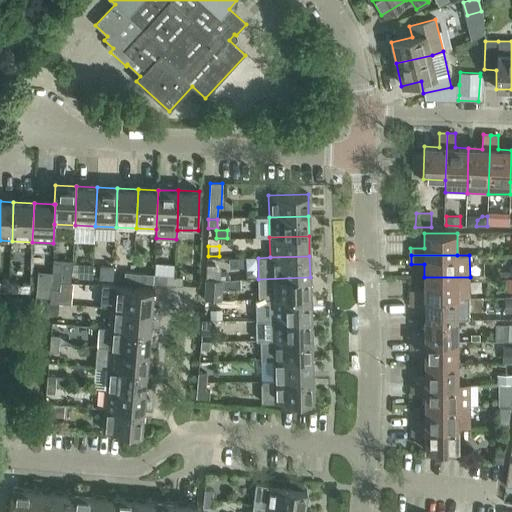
[(51,281),(60,282),(62,266),(62,265),(53,264),(51,281)]
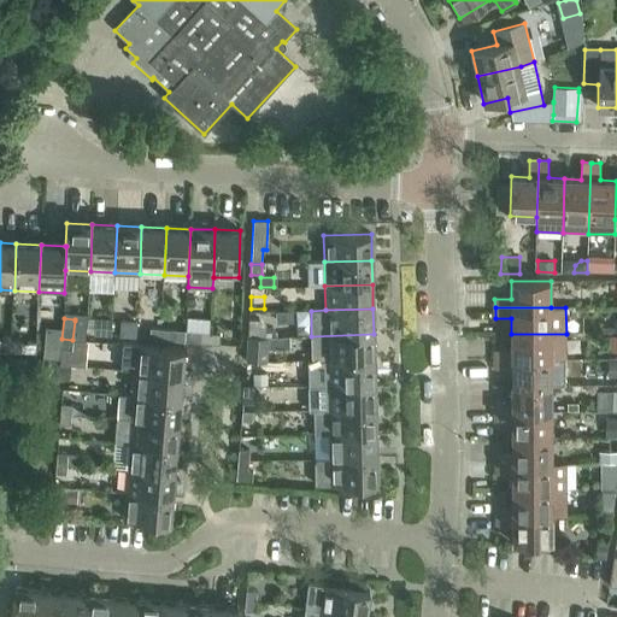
[(95,318),(94,334),(111,335),(113,319),(95,318)]
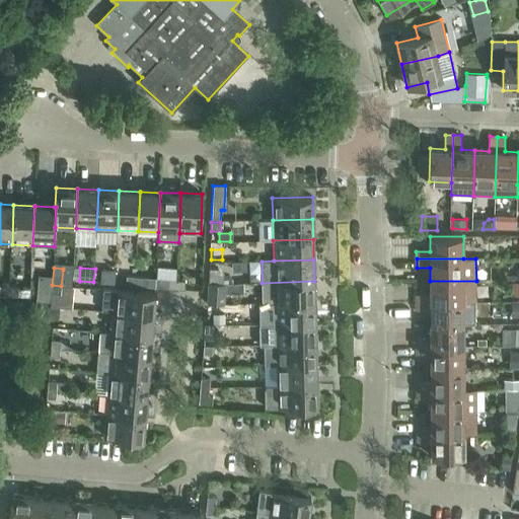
[(209,269),(208,284),(224,284),(224,275),(218,269),(209,269)]
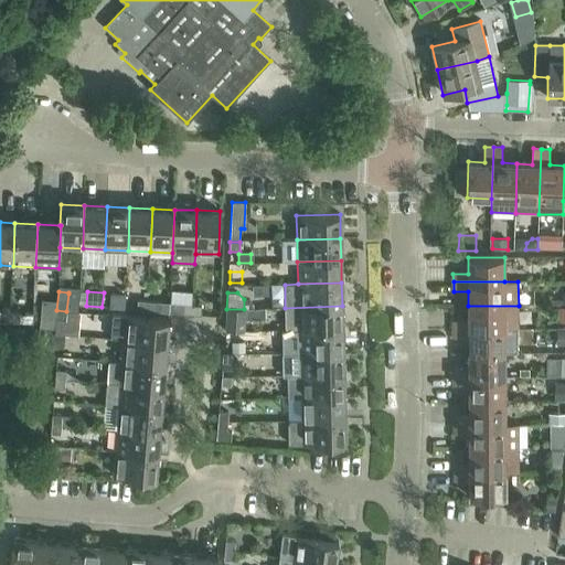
[(112,309),(126,310),(126,296),(113,295),(112,309)]
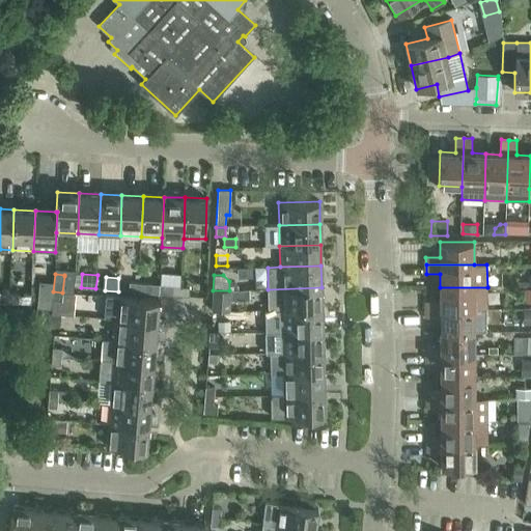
[(129,291),(138,292),(139,283),(130,282),(129,291)]
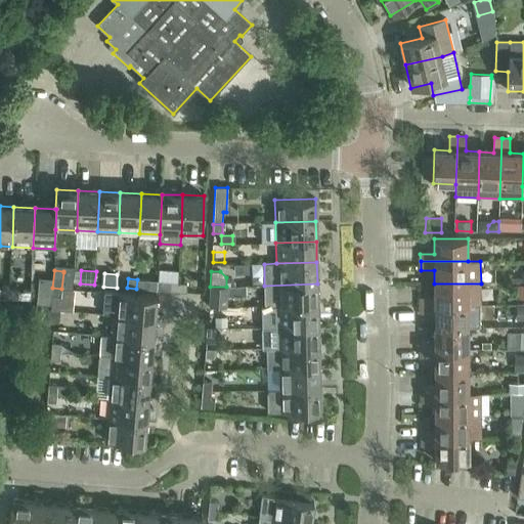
[(137,279),(136,289),(145,290),(145,280),(137,279)]
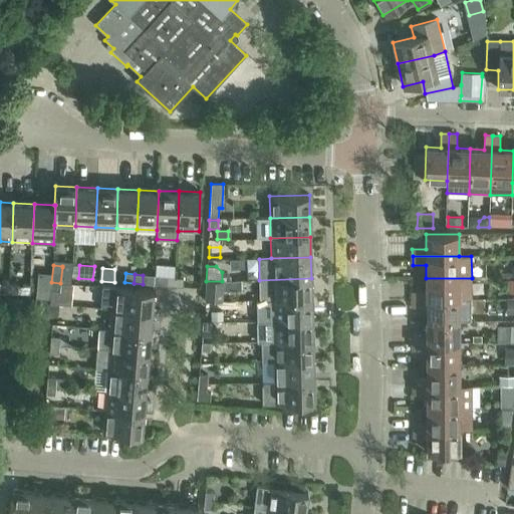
[(166,277),(166,286),(175,286),(175,277),(166,277)]
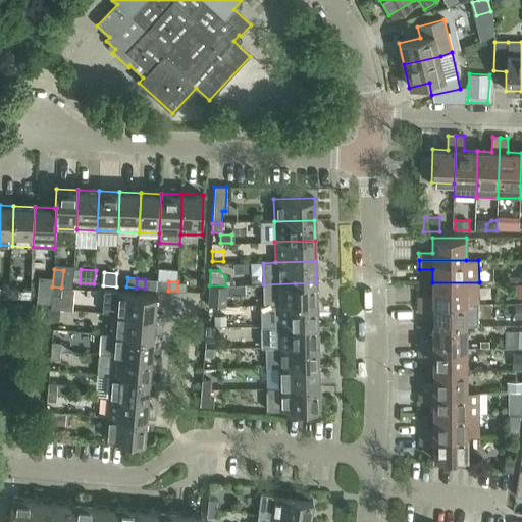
[(177,281),(177,291),(186,292),(187,282),(177,281)]
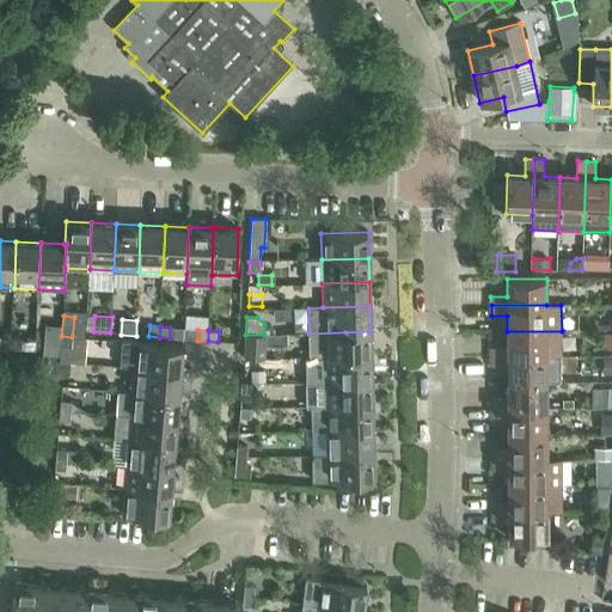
[(323,357),(371,356),(371,331),(308,334),(310,357),(323,357)]
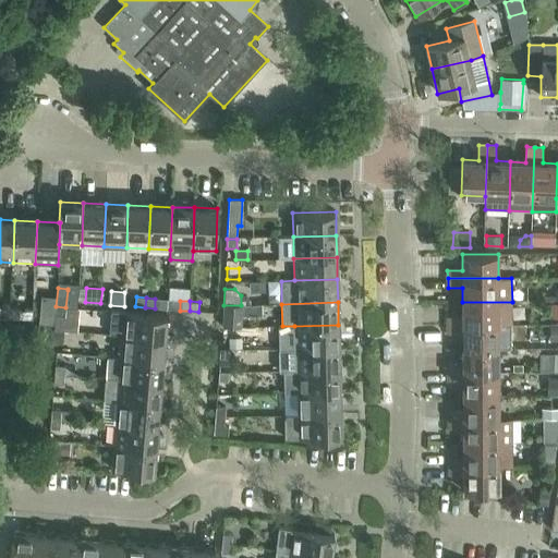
[(448,326),(499,326),(512,326),(512,302),(462,302),(462,317),(448,317),(448,326)]
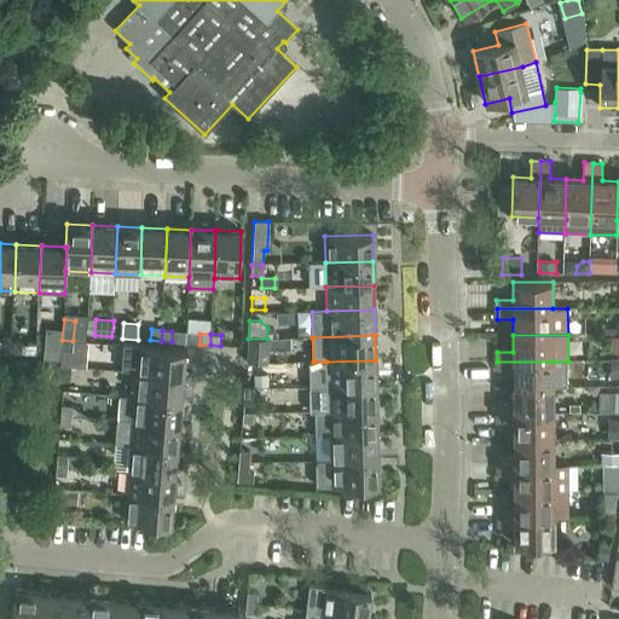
[(1,342),(0,353),(11,353),(12,342),(12,337),(3,337),(3,342),(1,342)]
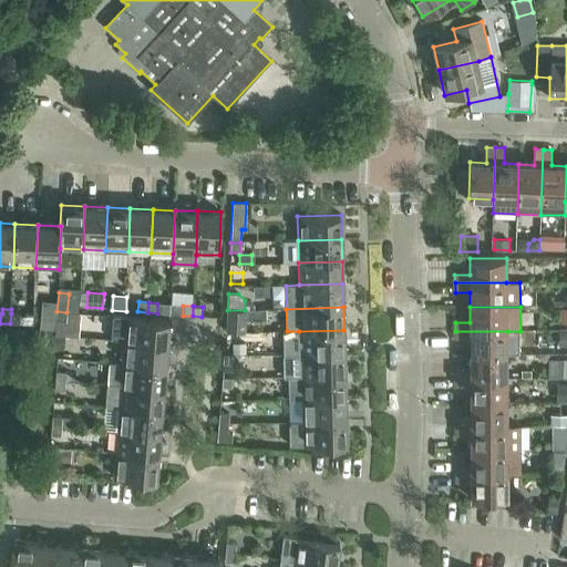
[(11,313),(10,323),(19,325),(20,313),(19,313),(19,310),(11,309),(11,313)]
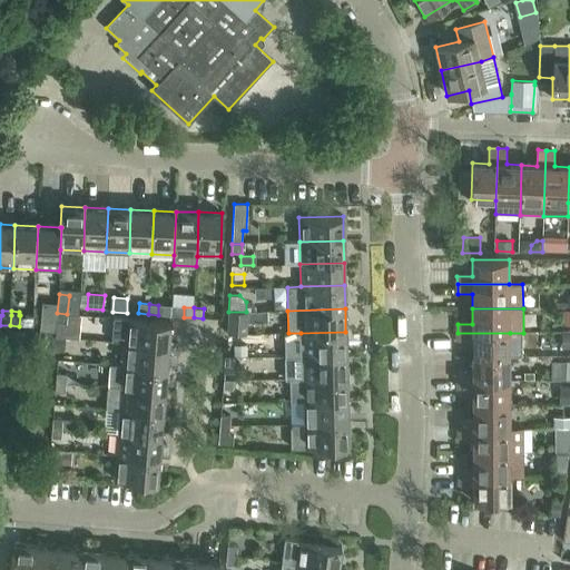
[(46,318),(46,322),(56,323),(57,313),(49,312),(47,312),(47,316),(46,318)]
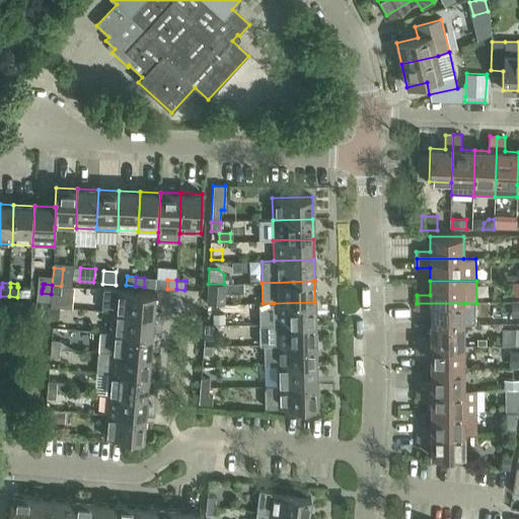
[(208,284),(208,297),(207,304),(224,304),(224,284),(208,284)]
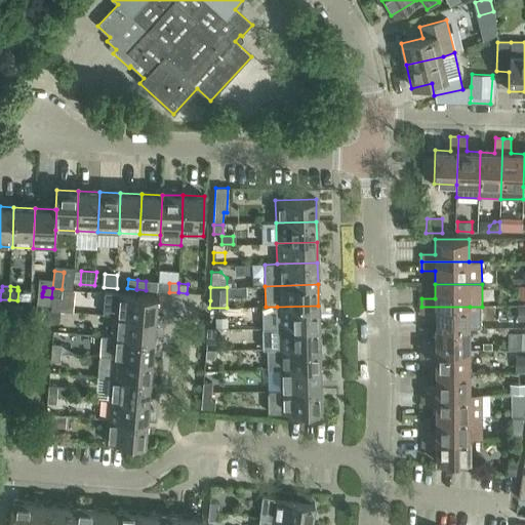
[(52,288),(51,297),(52,297),(61,298),(62,289),(52,288)]
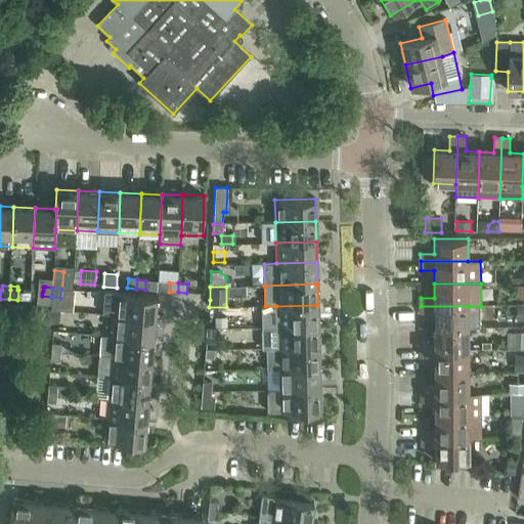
[(115,315),(155,318),(157,297),(104,293),(103,314),(115,315)]
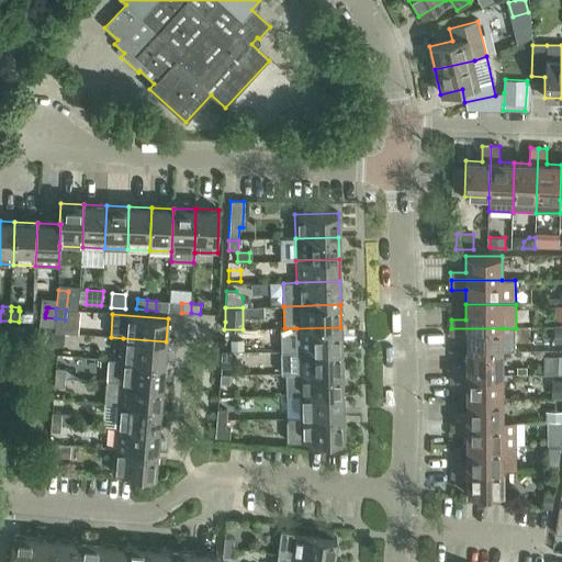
[(296,328),(298,351),(341,350),(340,327),(296,328)]
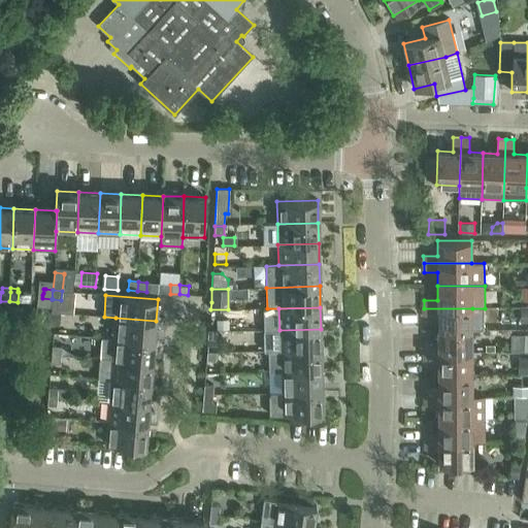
[(438,316),(438,330),(472,330),(472,308),(424,308),(424,316),(438,316)]
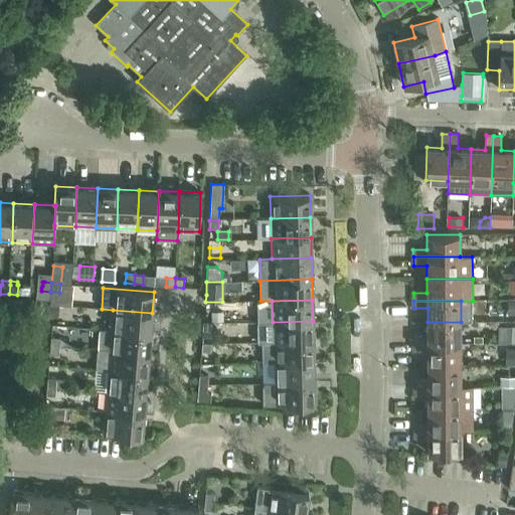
[(47,304),(46,317),(58,318),(59,304),(47,303),(47,304)]
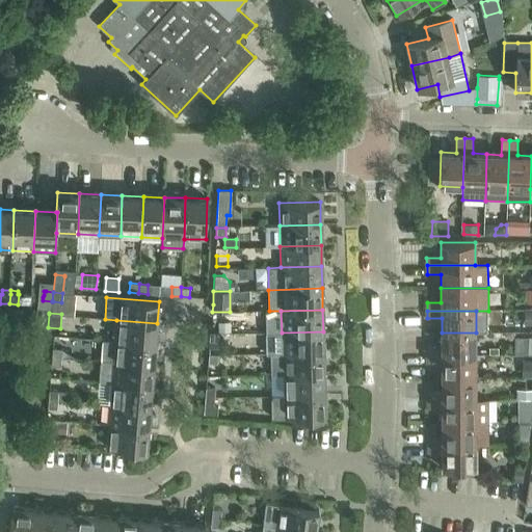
[(116,320),(114,342),(156,345),(157,323),(116,320)]
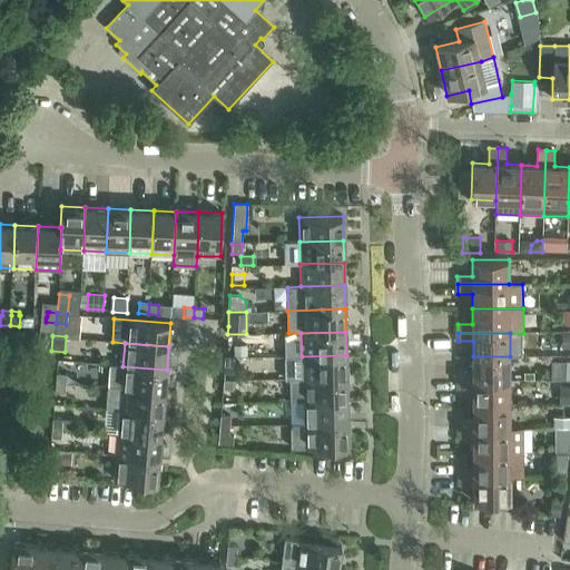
[(247,346),(226,346),(226,357),(247,356),(247,346)]
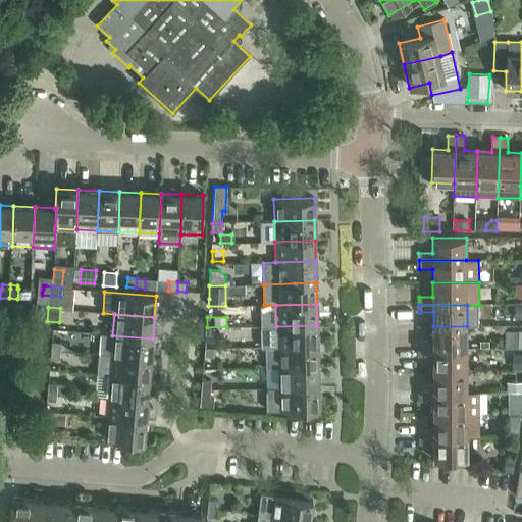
[(276,326),(276,346),(276,348),(317,346),(317,325),(276,326)]
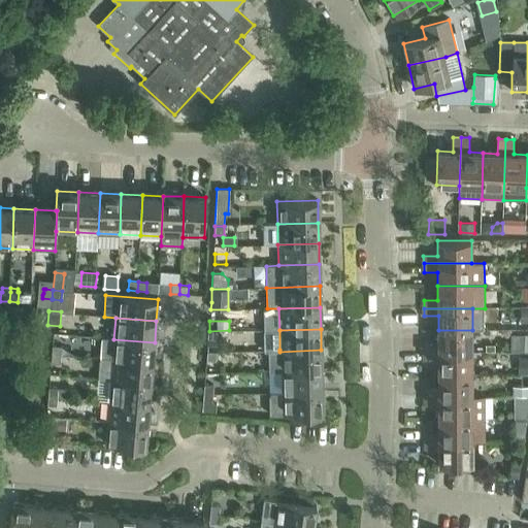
[(424,345),(424,353),(472,353),(472,330),(438,330),(438,345),(424,345)]
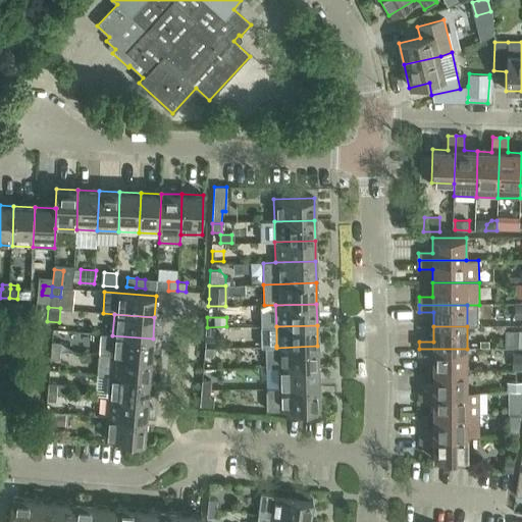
[(206,327),(205,343),(218,343),(219,327),(207,327),(206,327)]
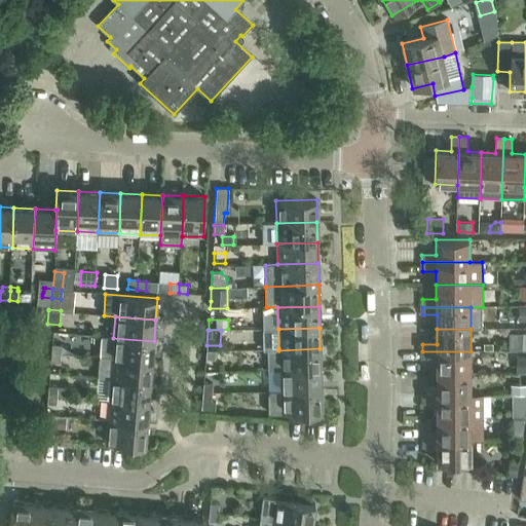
[(102,337),(100,357),(111,359),(152,362),(154,341),(113,338),(102,337)]
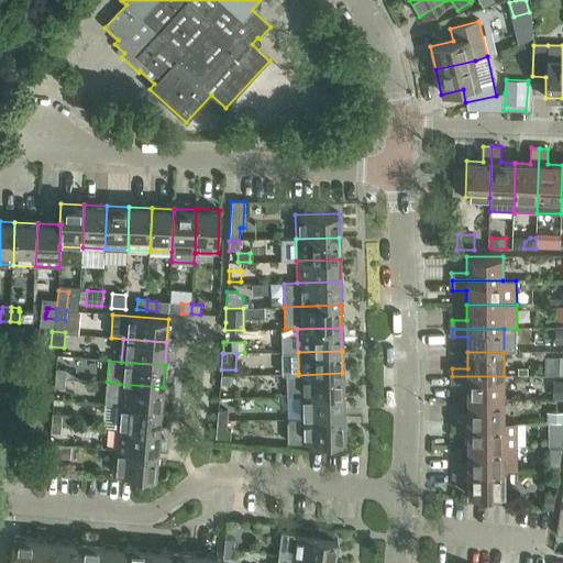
[(56,370),(55,378),(65,379),(66,370),(56,370)]
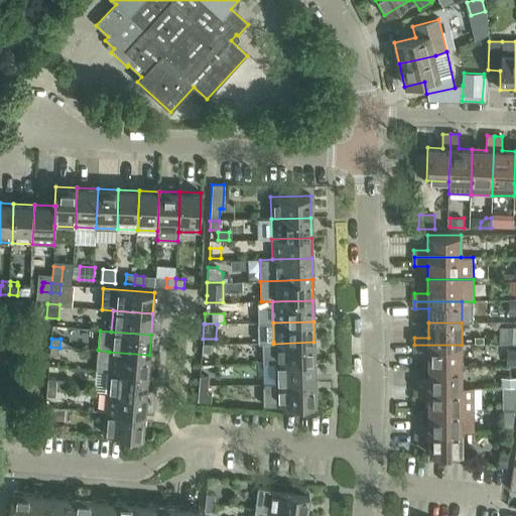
[(263,364),(274,364),(314,363),(313,342),(273,344),(273,342),(262,343),(263,364)]
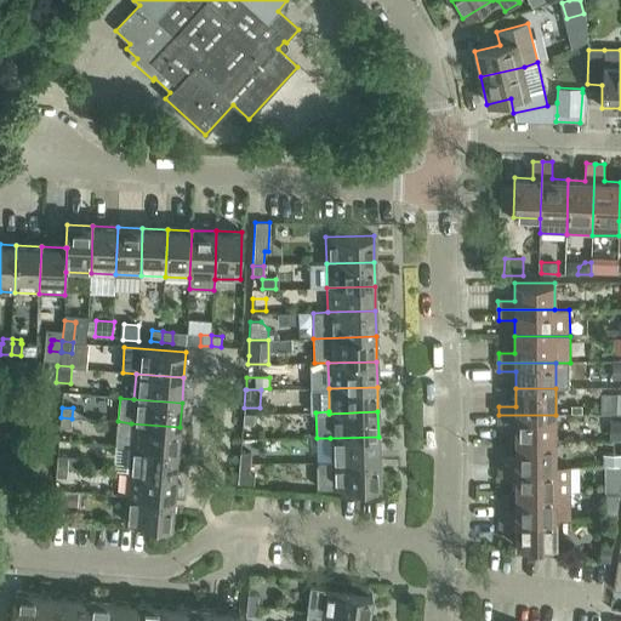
[(244,414),(243,425),(254,425),(255,414),(244,414)]
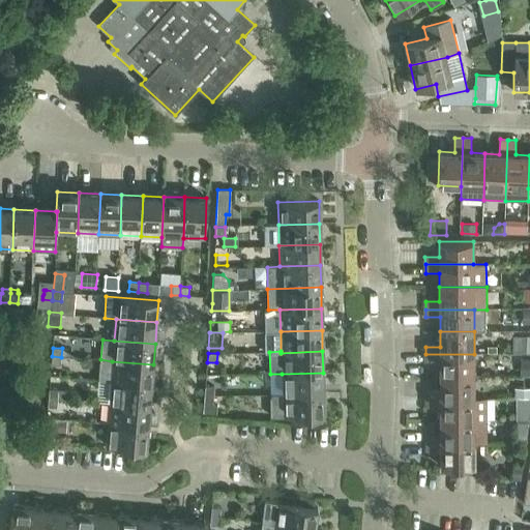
[(440,362),(440,376),(474,376),(474,354),(425,354),(425,362),(440,362)]
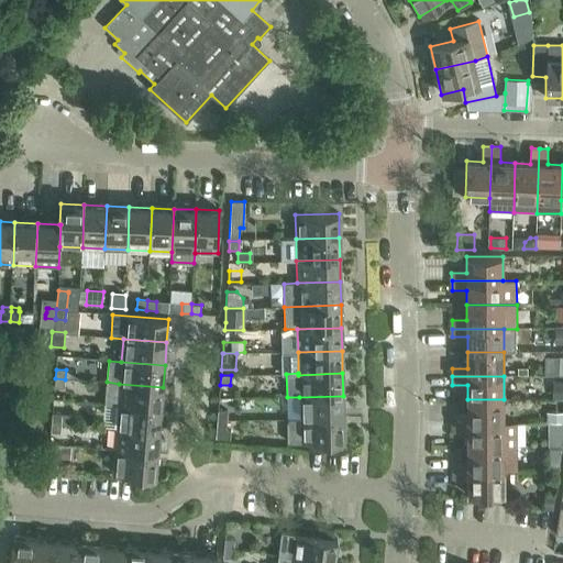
[(55,378),(54,388),(64,388),(65,379),(55,378)]
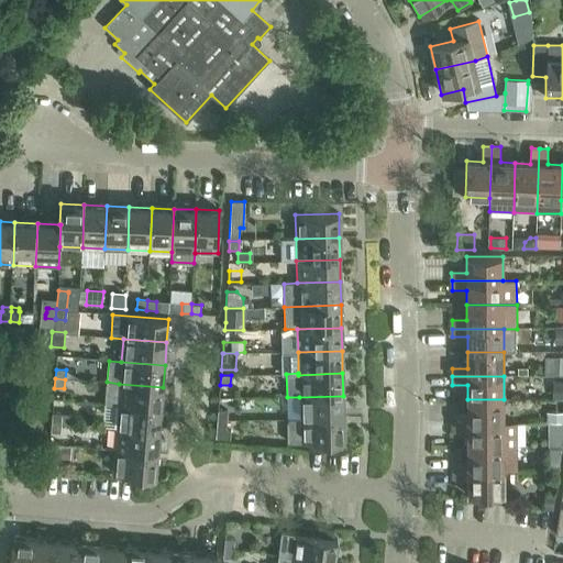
[(118,406),(119,406),(161,409),(163,387),(119,384),(107,382),(105,405),(118,406)]
